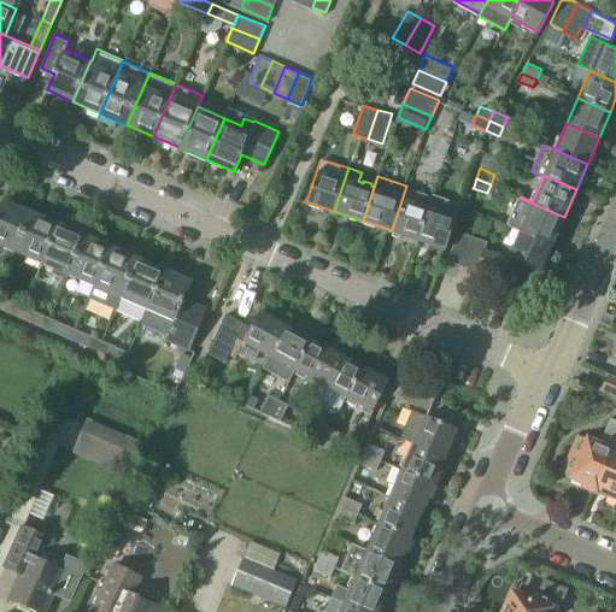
[(406,186),(392,230),(417,239),(433,195),(406,186)]
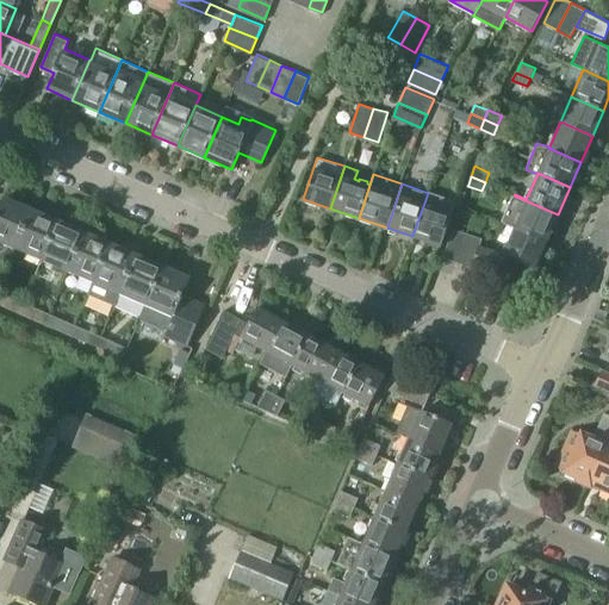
[(428,193),(412,236),(441,245),(455,203),(445,199),(446,197),(428,191),(428,193)]
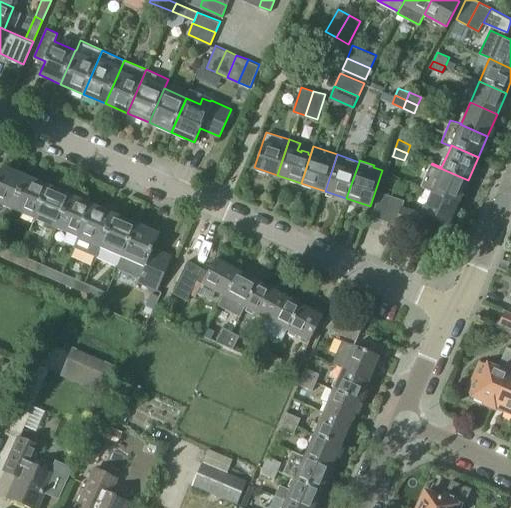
[(0,202),(12,208),(27,174),(4,164),(0,173),(0,202)]
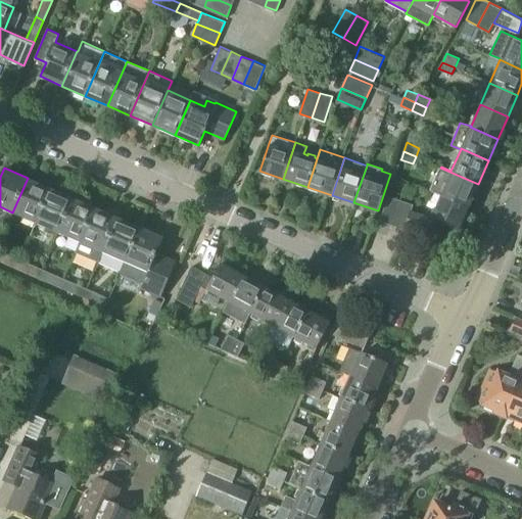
[(478,184),(440,168),(431,189),(469,205),(478,184)]
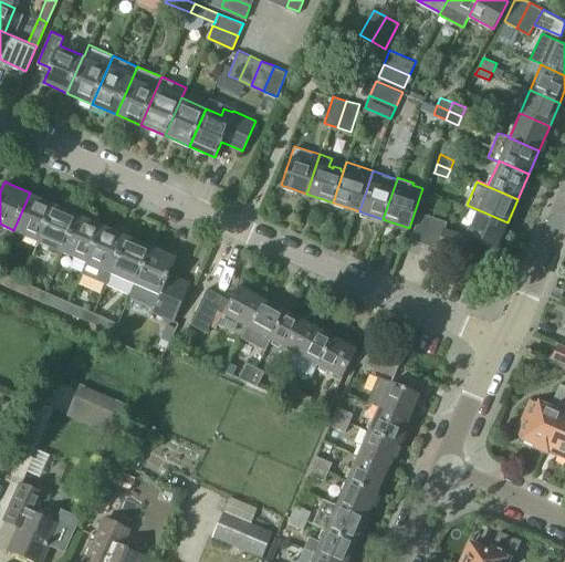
[(30,193),(13,230),(39,241),(55,204),(30,193)]
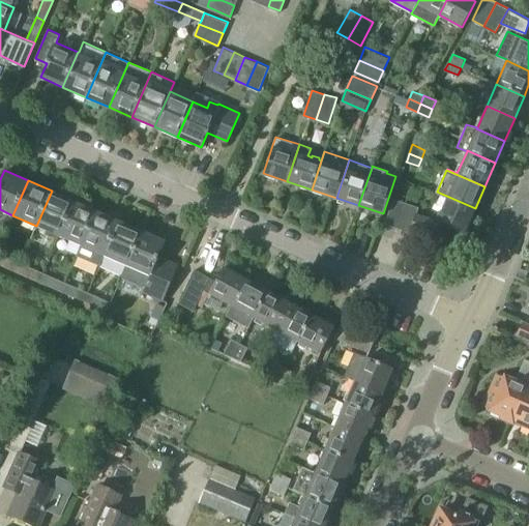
[(52,191),(36,226),(58,235),(74,200),(52,191)]
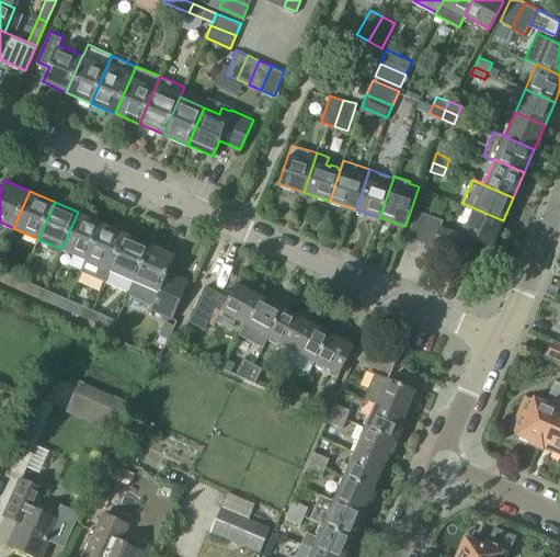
[(468,236),(492,246),(503,220),(473,207),(460,238),(441,229),(435,245),(460,253),(468,236)]
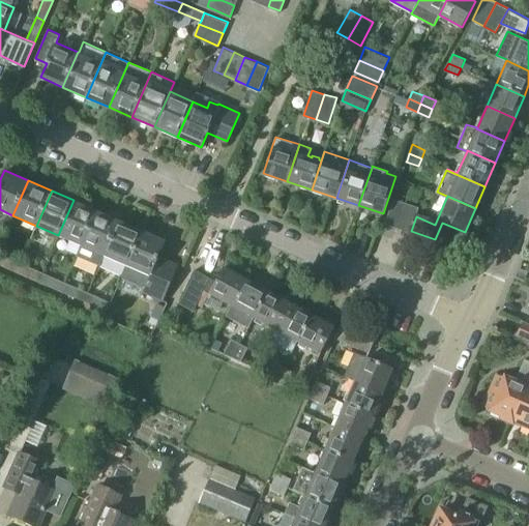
[(394,198),(385,223),(399,227),(407,202),(394,198)]
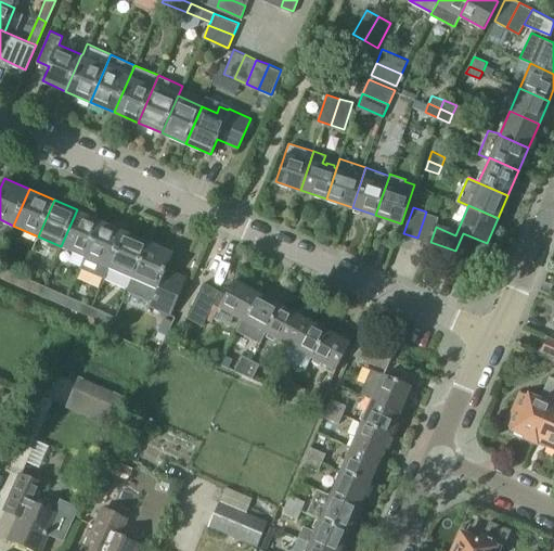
[(61,246),(85,257),(101,220),(77,209),(61,246)]
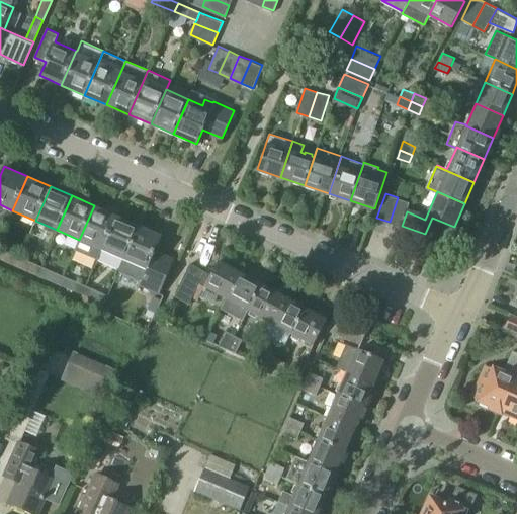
[(402,226),(407,211),(410,201),(398,197),(390,222),(402,226)]
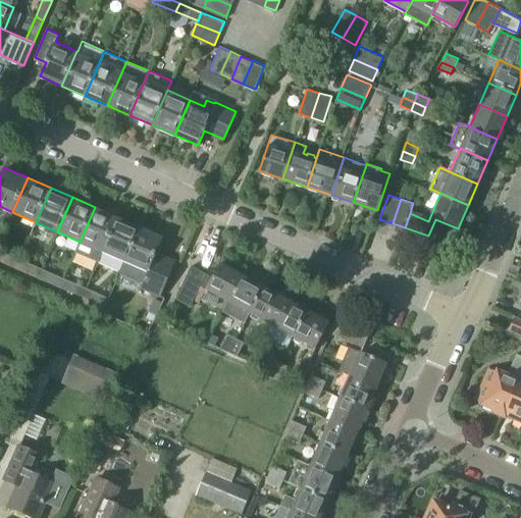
[(80,242),(75,251),(98,261),(102,251),(117,216),(95,207),(80,242)]
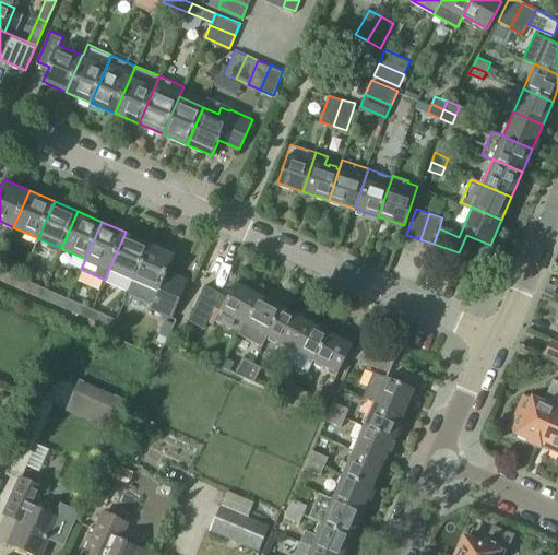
[(109,269),(133,280),(134,280),(151,243),(126,232),(109,269)]
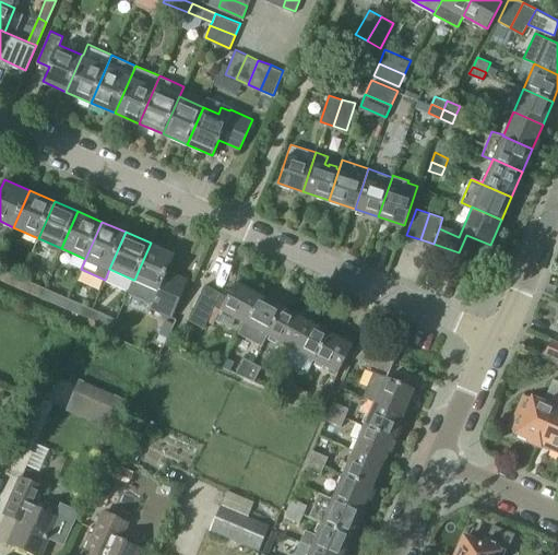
[(152,304),(173,313),(187,282),(166,272),(174,254),(164,249),(166,245),(153,239),(152,244),(151,243),(134,280),(133,280),(128,292),(153,303),(152,304)]
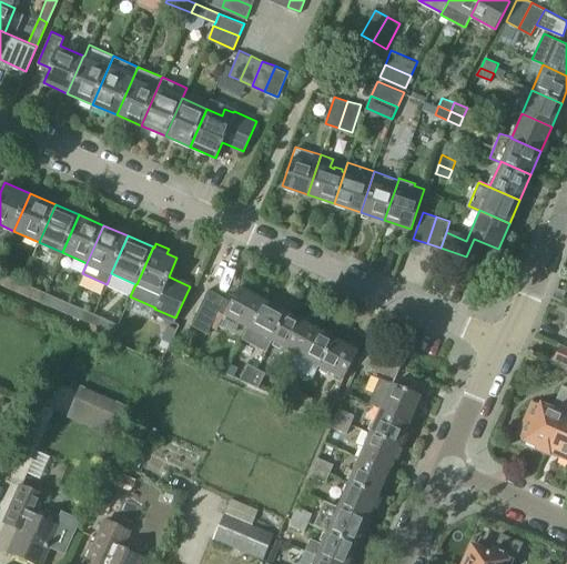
[(17,290),(21,280),(4,273),(1,282),(17,290)]
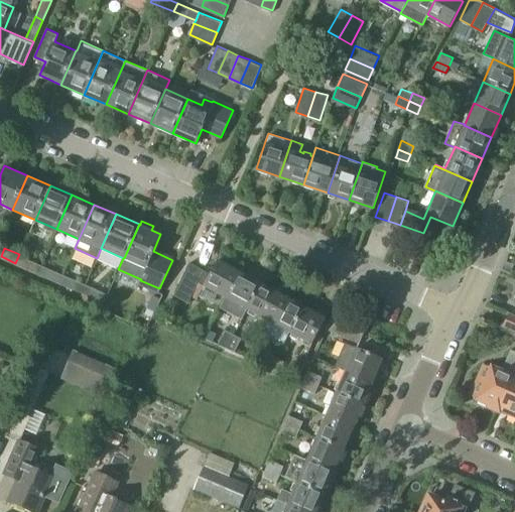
[(37,272),(41,264),(19,254),(15,263),(37,272)]
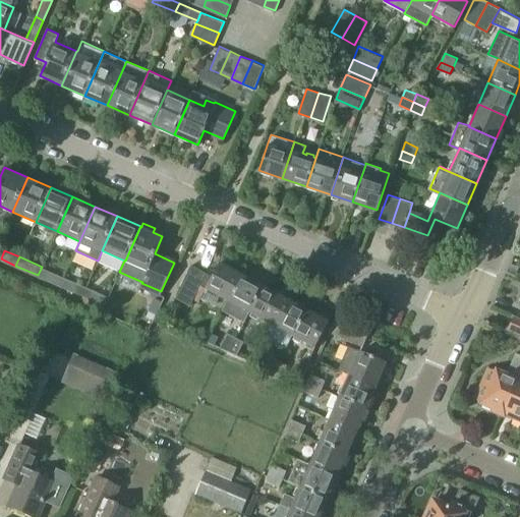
[(191,264),(174,296),(190,304),(193,298),(199,301),(201,297),(203,298),(204,298),(215,304),(220,295),(227,299),(229,300),(242,274),(220,262),(213,275),(191,264)]
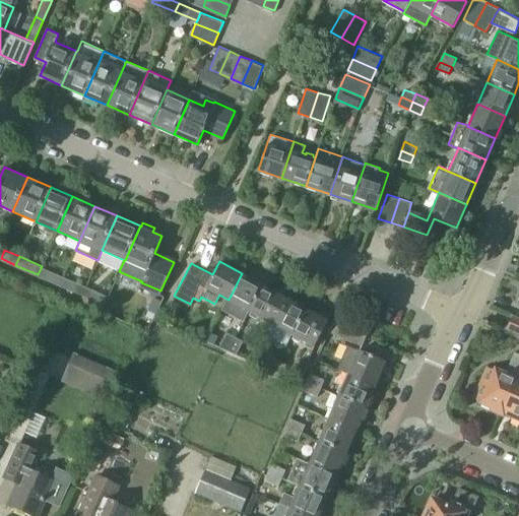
[(60,284),(64,276),(42,266),(38,274),(60,284)]
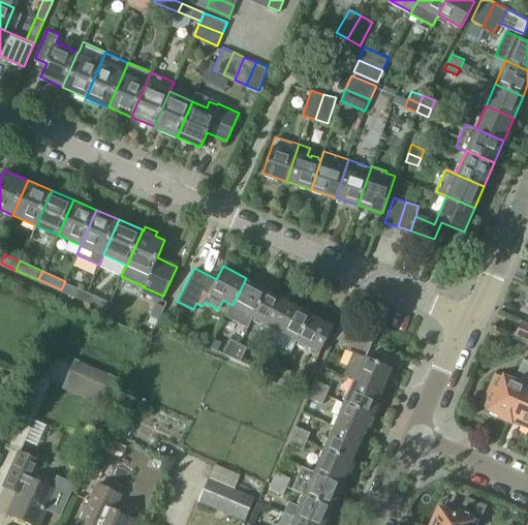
[(230,304),(225,314),(248,326),(253,316),(254,317),(269,290),(246,278),(233,305),(230,304)]
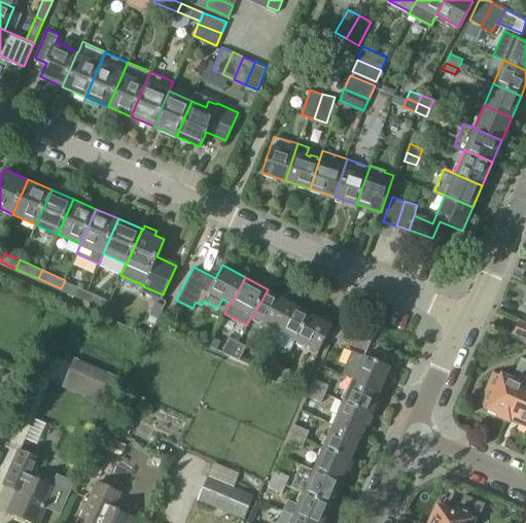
[(83,298),(88,289),(65,280),(61,288),(83,298)]
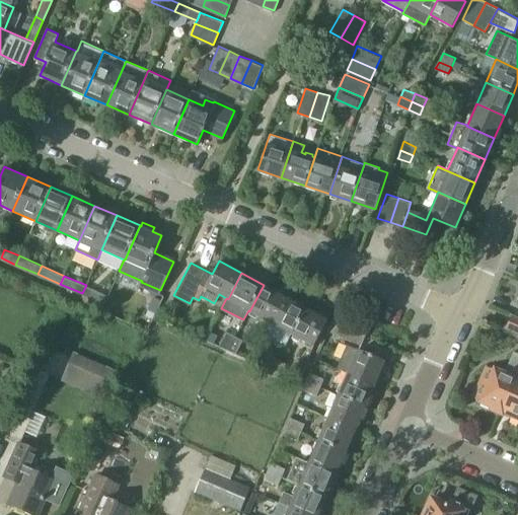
[(105,303),(109,295),(86,285),(82,293),(91,297),(88,302),(101,308),(104,302),(105,303)]
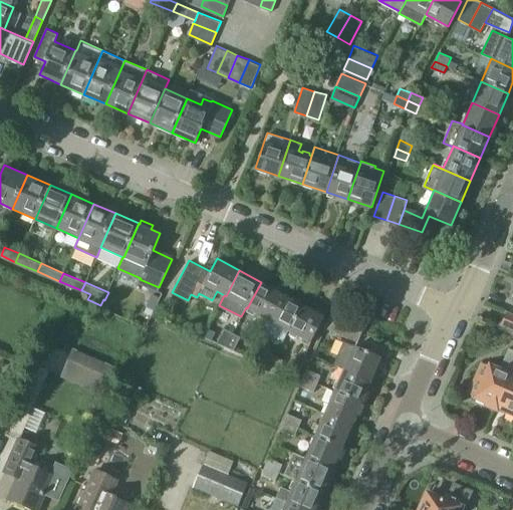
[(248,308),(247,310),(253,314),(254,312),(268,319),(282,293),(261,282),(247,308),(248,308)]
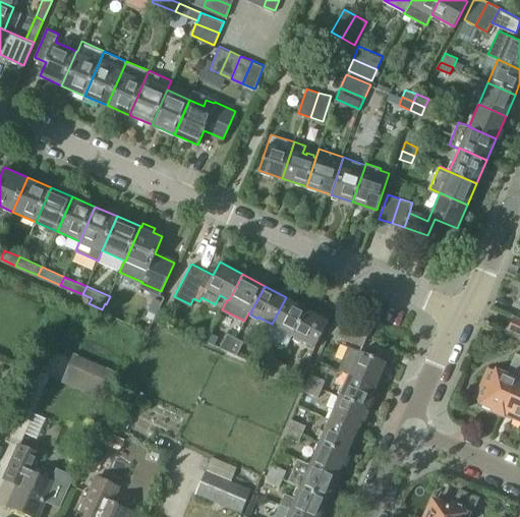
[(154,296),(148,308),(157,313),(163,300),(154,296)]
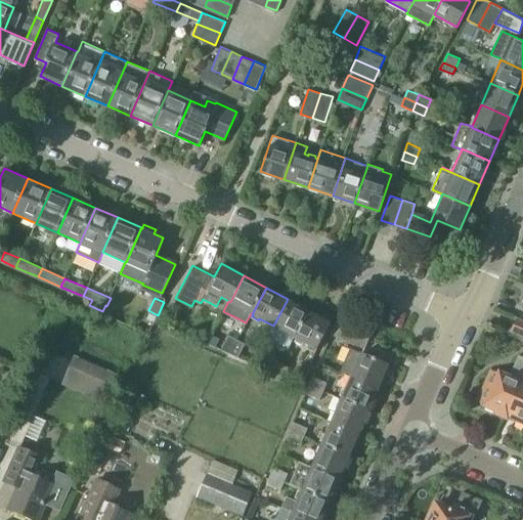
[(288,299),(273,326),(286,332),(285,334),(291,338),(292,336),(296,338),(310,311),(288,299)]
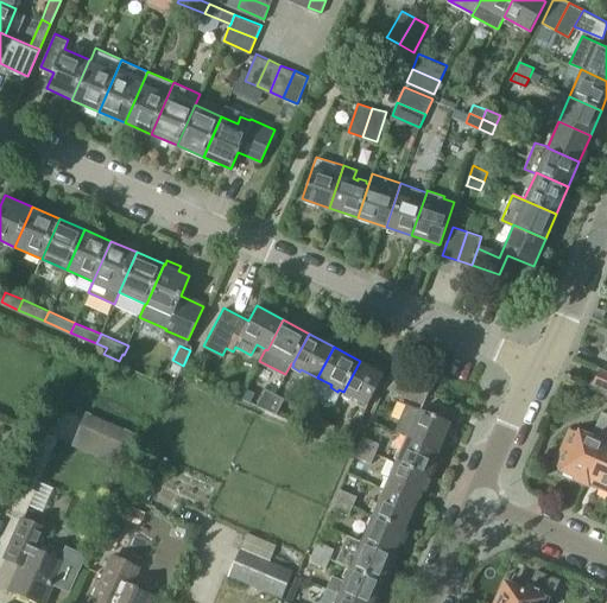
[(343,392),(342,394),(351,399),(352,397),(367,405),(384,373),(360,361),(343,392)]
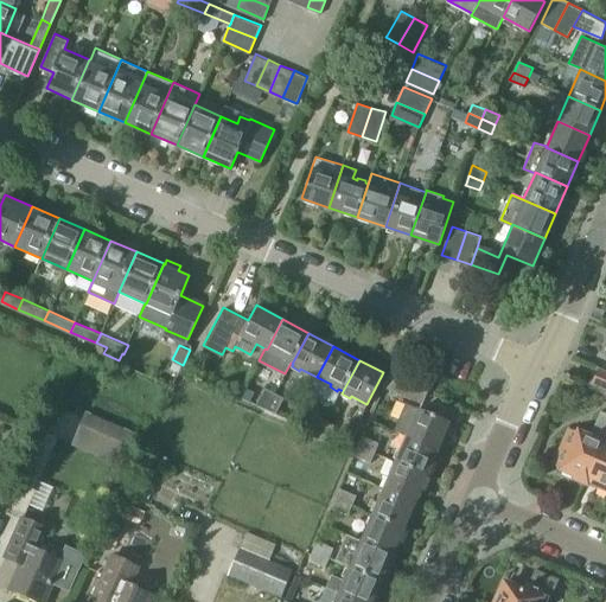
[(605,367),(599,365),(592,383),(605,389),(605,367)]
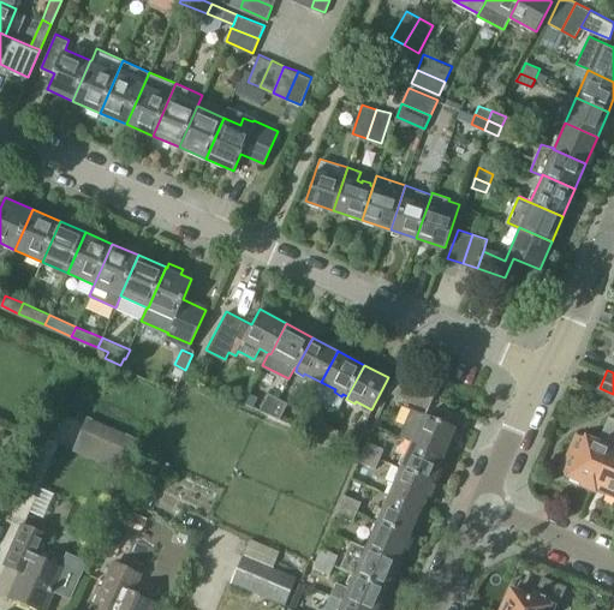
[(428,407),(435,393),(398,374),(389,390),(428,407)]
